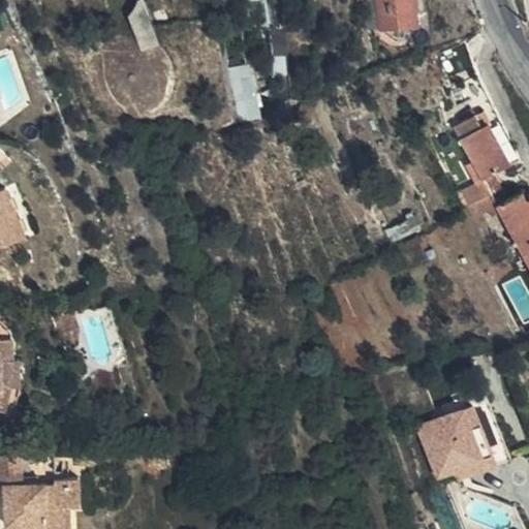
[(159,42),(142,0),(137,0),(136,0),(134,8),(128,16),(142,49),(159,42)]
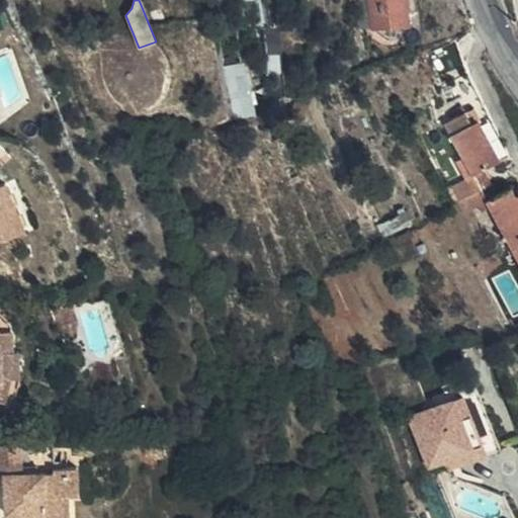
[(353,0),(357,31),(372,28),(367,0),(353,0)]
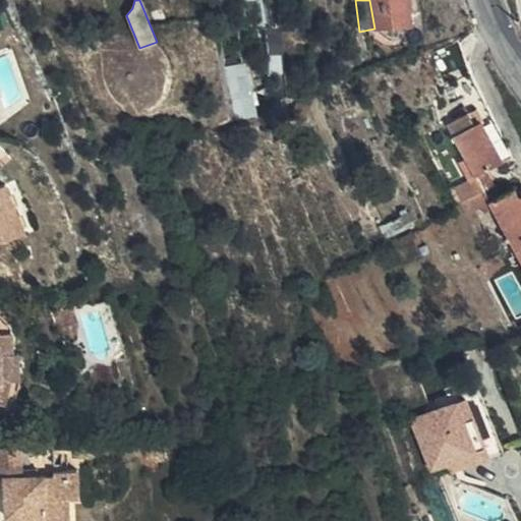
[(369,0),(374,29),(411,24),(408,0),(369,0)]
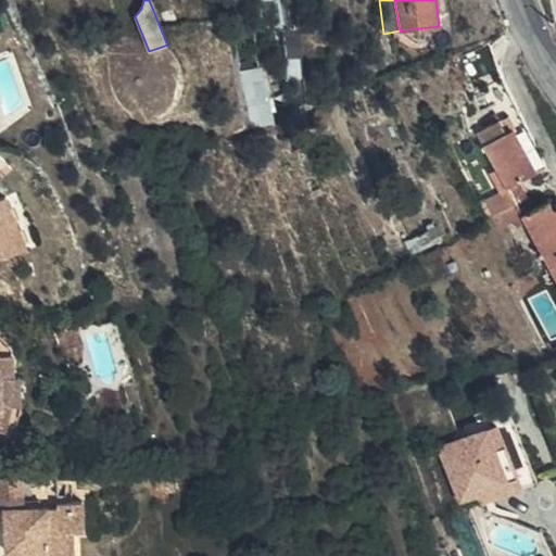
[(252,71),(249,60),(238,62),(245,97),(257,95),(253,73),(249,74),(249,71),(252,71)]
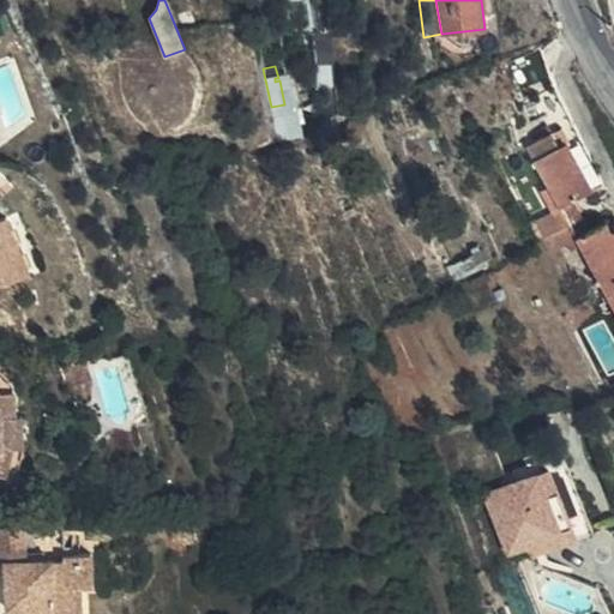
[(289,127),(286,110),(272,112),(276,131),(289,127)]
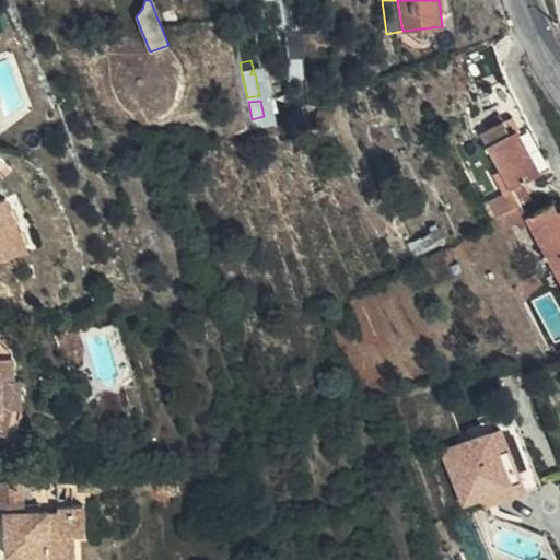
[(477,129),(509,189),(516,205),(529,199),(522,185),(536,177),(525,158),(521,160),(509,136),(501,124),(498,118),(477,129)]
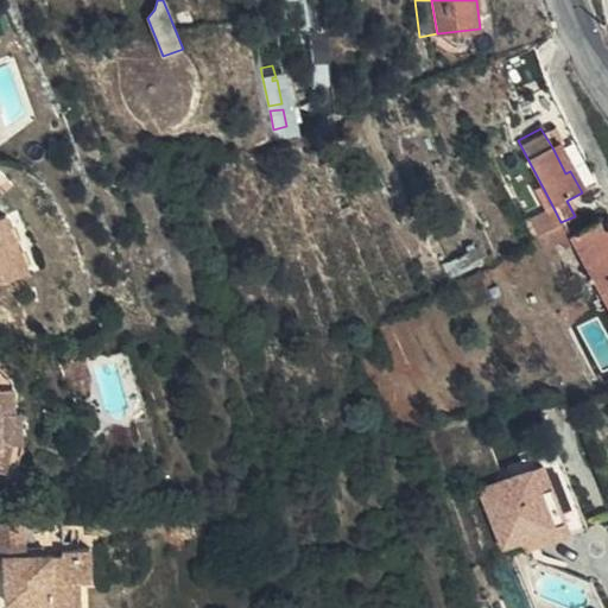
[(544,134),(552,147),(563,141),(555,128),(544,134)]
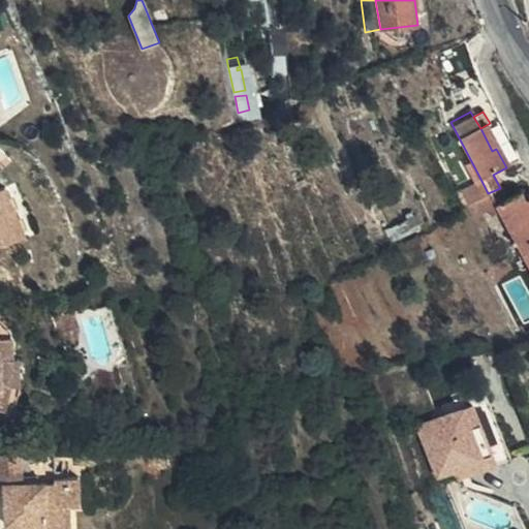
[(480,179),(458,191),(465,205),(488,193),(480,179)]
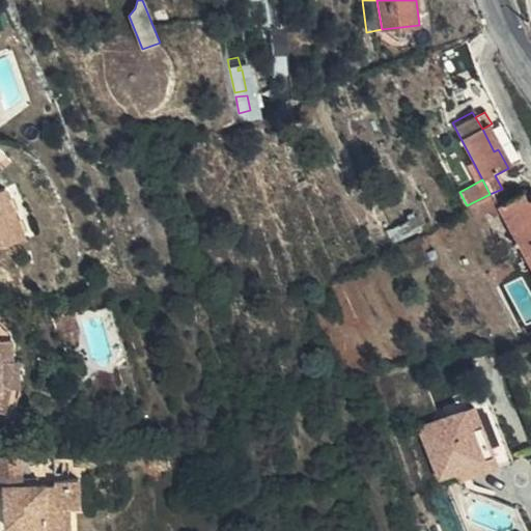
[(0,247),(26,236),(5,187),(0,189),(0,247)]
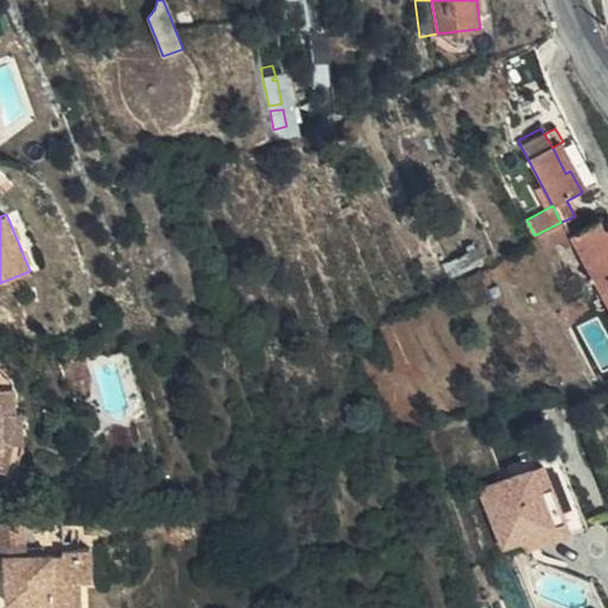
[(534,235),(545,254),(548,253),(571,240),(607,308),(607,234),(606,230),(600,221),(583,230),(575,216),(561,222),(534,235)]
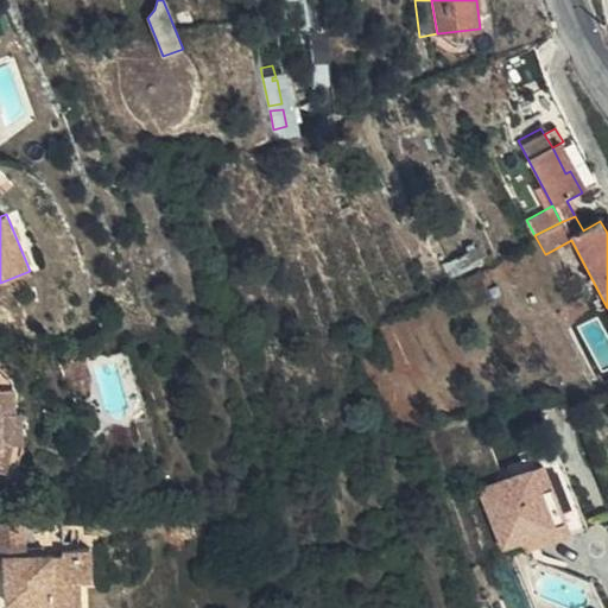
[(486,291),(491,301),(501,296),(496,286),(486,291)]
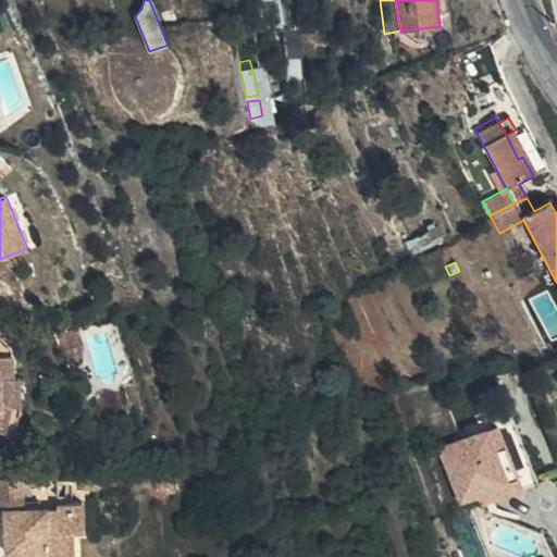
[(0,443),(13,443),(21,409),(16,409),(14,378),(12,348),(0,336),(0,443)]
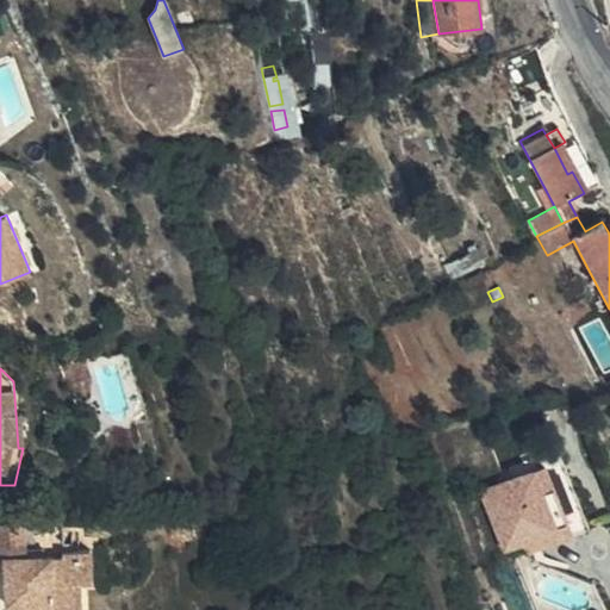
[(543,385),(539,373),(523,380),(528,392),(543,385)]
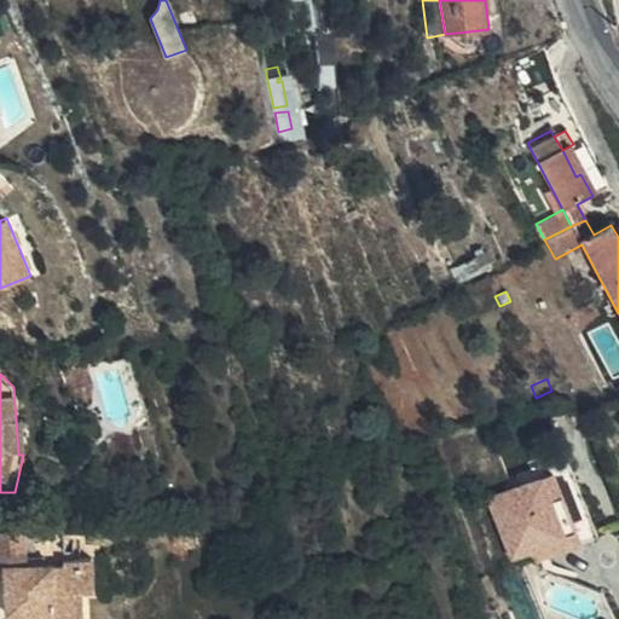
[(480,492),(485,504),(547,478),(571,536),(509,562),(514,574),(594,541),(559,460),(480,492)]
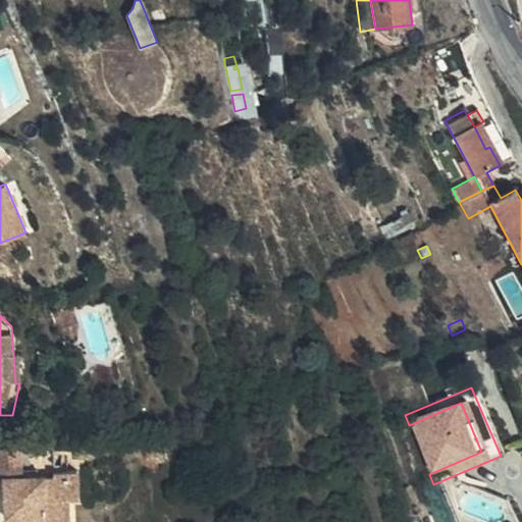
[(461,403),(409,425),(429,474),(481,452),(461,403)]
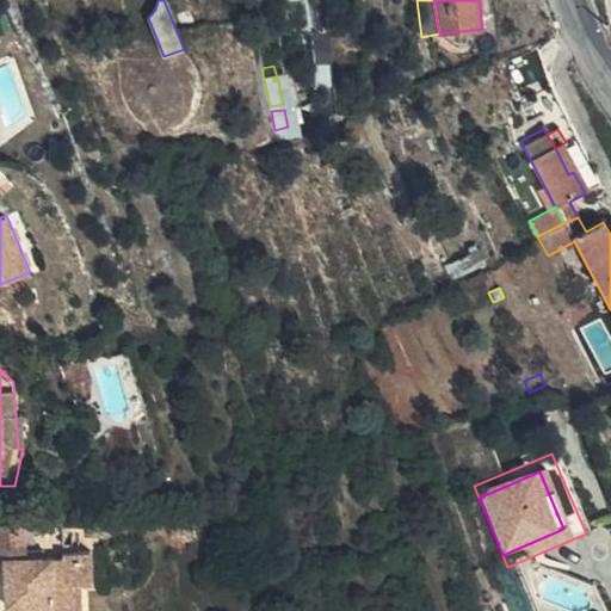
[(29,559),(26,525),(0,526),(0,560),(5,560),(29,559)]
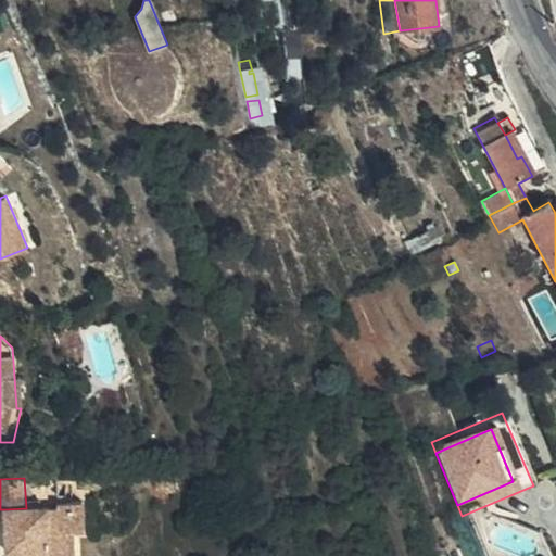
[(58,507),(26,508),(4,509),(7,554),(25,553),(43,552),(43,555),(74,555),(73,532),(84,532),(83,501),(58,502),(58,507)]
